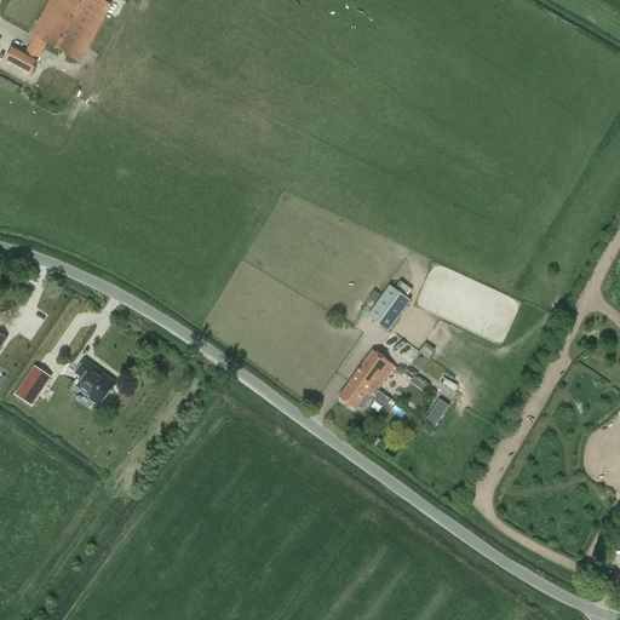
[(80,62),(110,7),(112,5),(101,0),(50,0),(32,35),(34,38),(24,56),(12,49),(9,53),(7,56),(5,61),(32,75),(34,70),(35,68),(38,63),(34,61),(39,52),(41,53),(46,44),(80,62)]
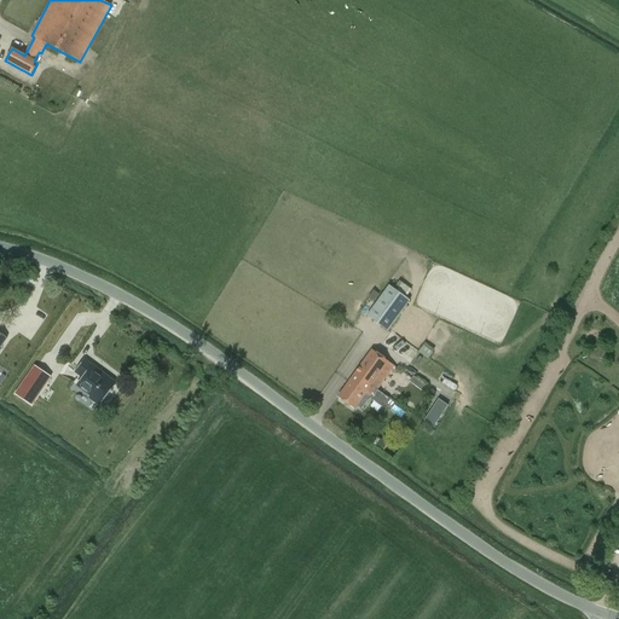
[(366,316),(372,320),(388,331),(410,300),(388,285),(366,316)]
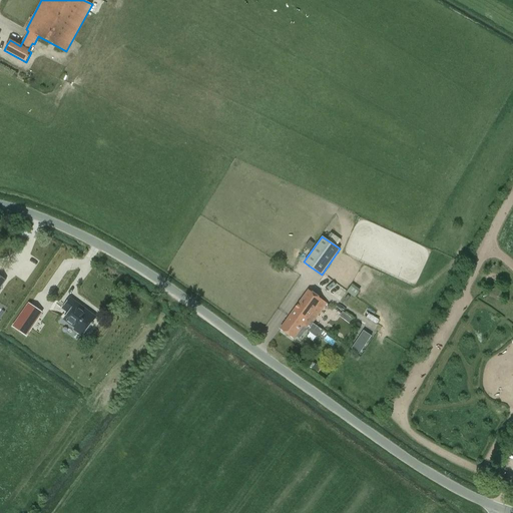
[(314,243),(310,240),(306,246),(310,249),(314,243)]
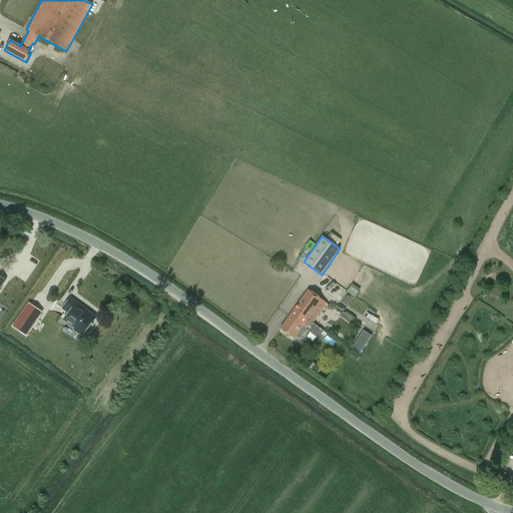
[(352,286),(350,288),(347,292),(355,297),(358,294),(359,292),(352,286)]
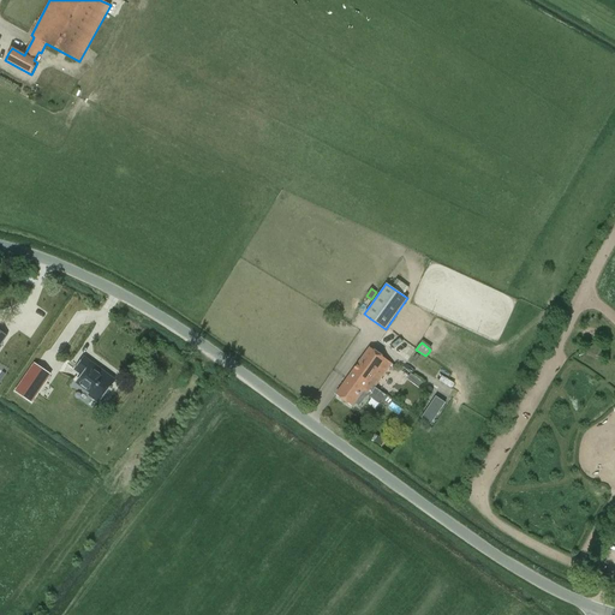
[(353,371),(375,387),(392,364),(370,347),(353,371)]
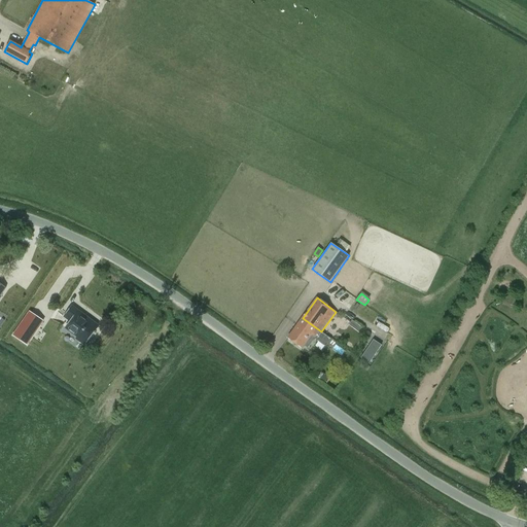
[(66,327),(86,343),(97,329),(83,319),(85,317),(72,307),(64,316),(70,321),(66,327)]
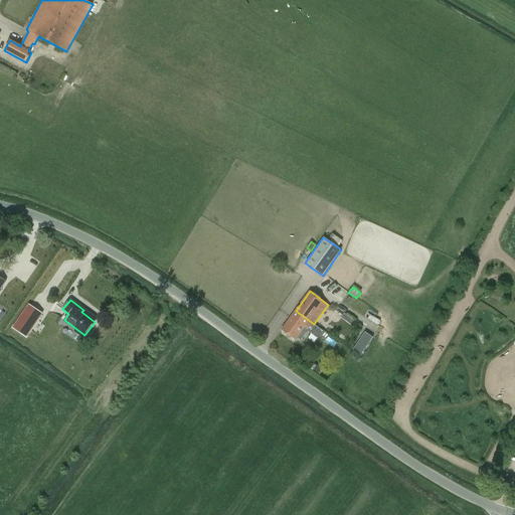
[(42,314),(28,305),(12,328),(26,337),(42,314)]
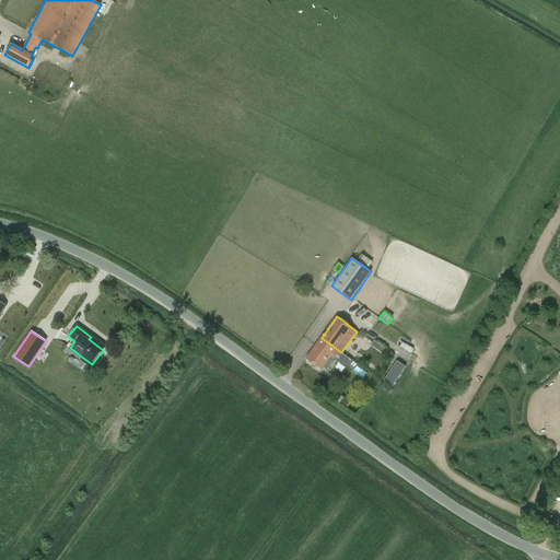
[(341,352),(322,338),(305,360),(319,370),(330,356),(336,360),(341,352)]
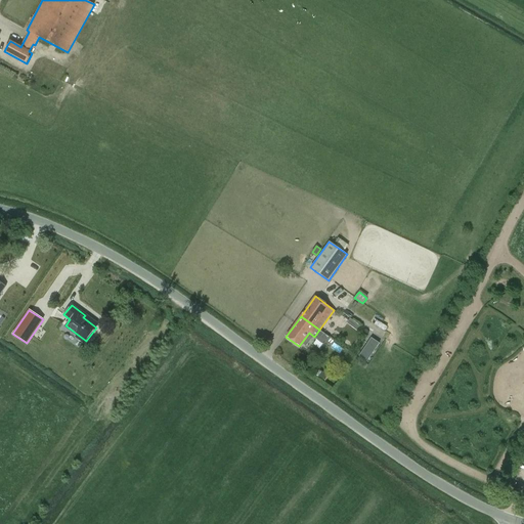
[(374,324),(384,331),(387,326),(376,320),(374,324)]
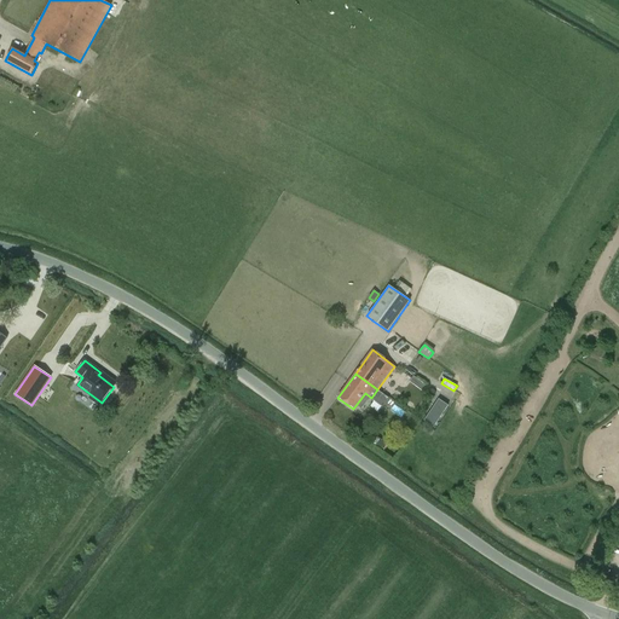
[(439,399),(423,421),(434,428),(449,406),(439,399)]
